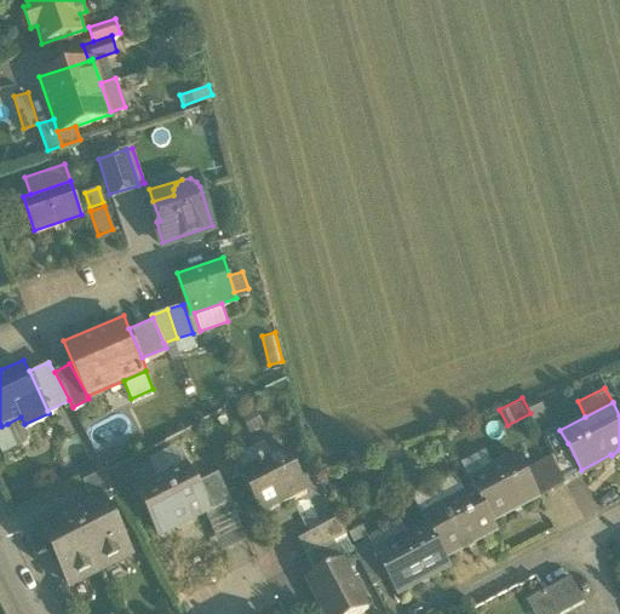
[(241,413),(250,431),(263,425),(254,407),(241,413)]
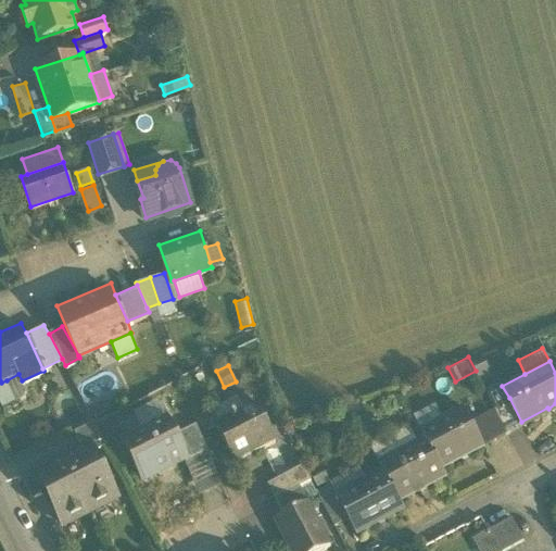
[(19,374),(7,380),(15,399),(28,392),(22,380),(19,374)]
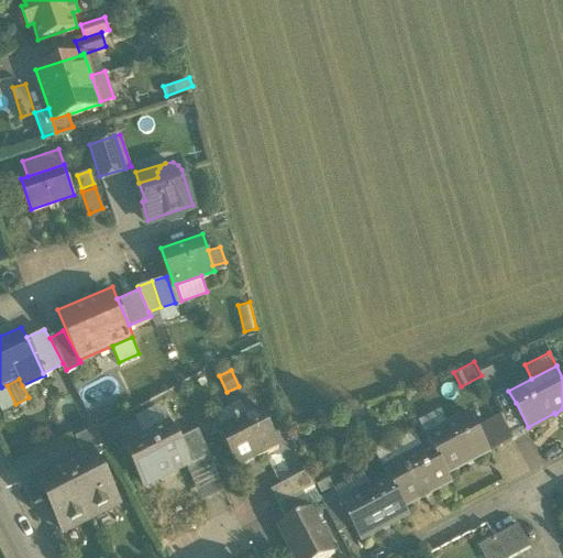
[(0,407),(1,411),(15,404),(7,385),(1,387),(0,387),(0,407)]
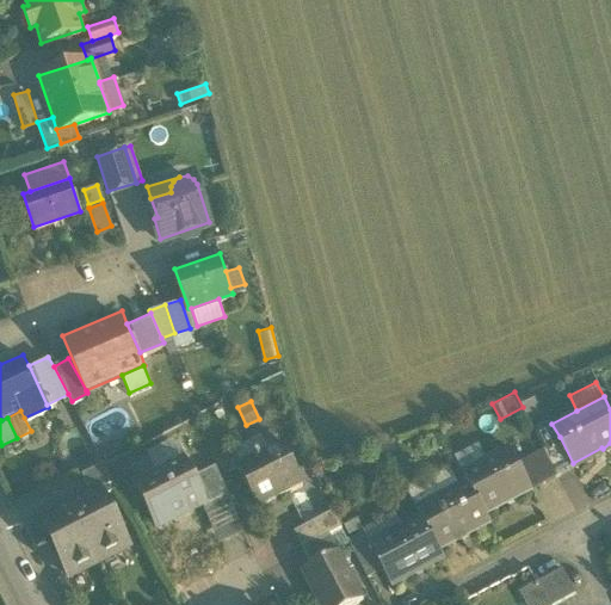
[(532,425),(543,445),(557,471),(573,463),(560,437),(555,439),(544,419),(532,425)]
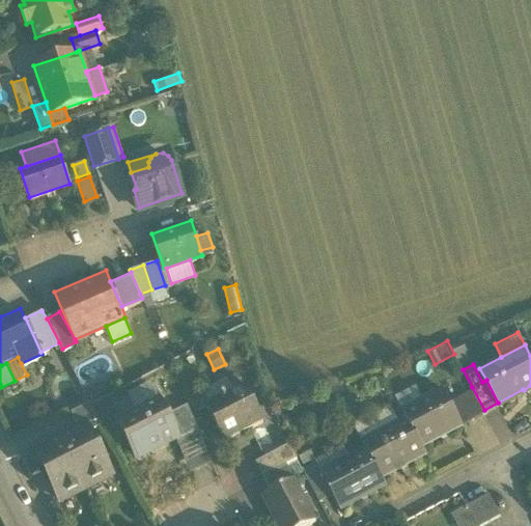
[(202,386),(208,398),(232,386),(226,374),(202,386)]
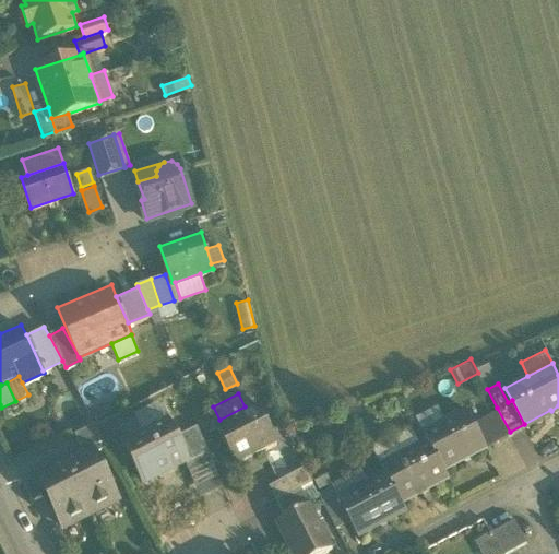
[(134,412),(143,431),(167,419),(157,400),(134,412)]
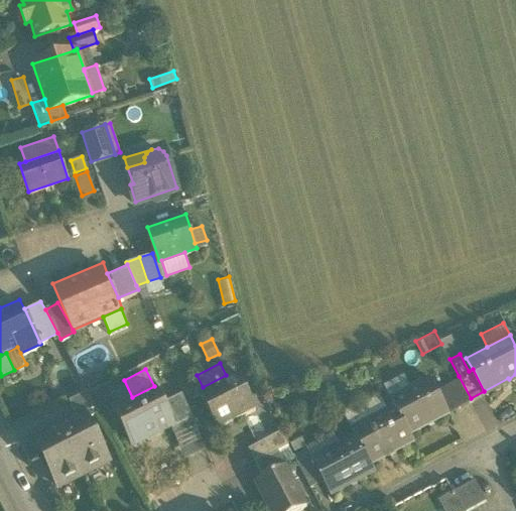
[(200,389),(218,425),(256,407),(237,370),(226,375),(203,387),(200,389)]
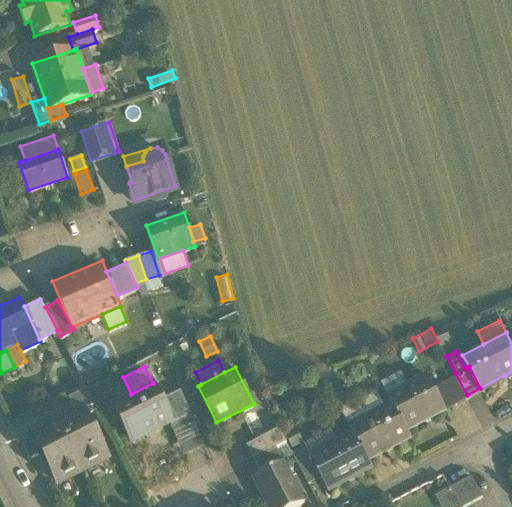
[(380,379),(388,393),(408,383),(400,368),(380,379)]
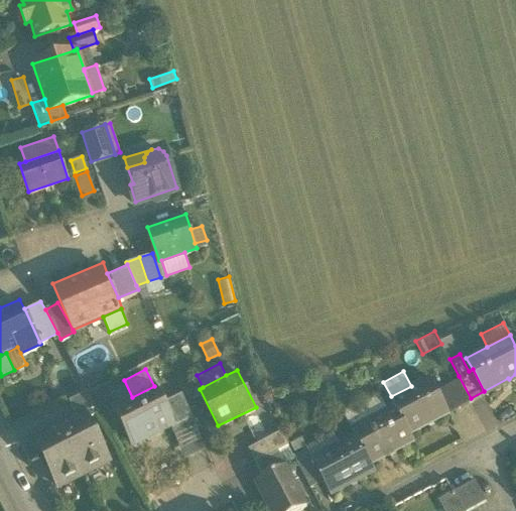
[(391,396),(394,403),(409,430),(427,421),(427,420),(447,409),(436,388),(430,376),(411,386),(391,396)]
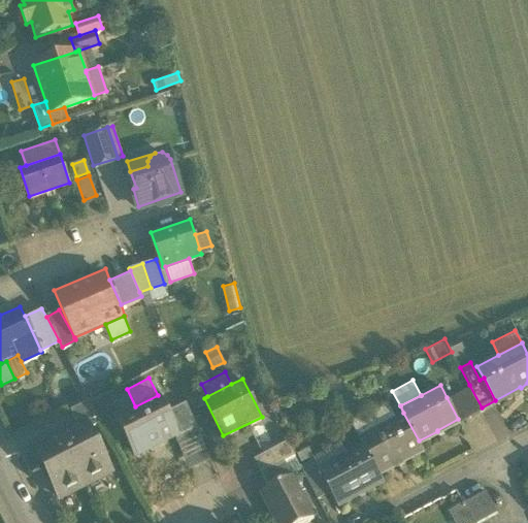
[(459,420),(482,407),(469,385),(447,397),(458,419),(459,420)]
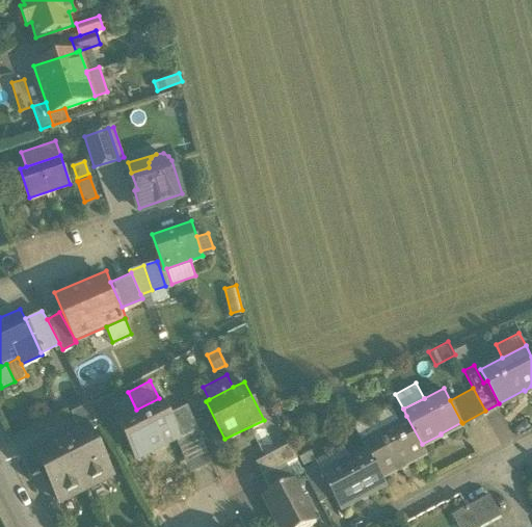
[(127,437),(137,456),(152,448),(152,447),(164,441),(164,442),(178,436),(159,398),(136,410),(118,419),(127,437)]
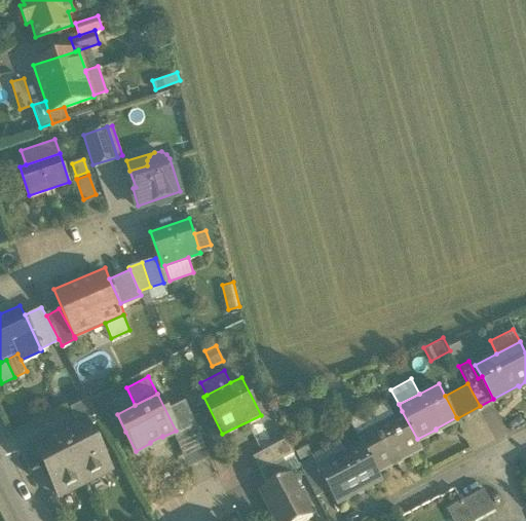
[(84,416),(87,423),(100,417),(88,396),(70,405),(77,420),(84,416)]
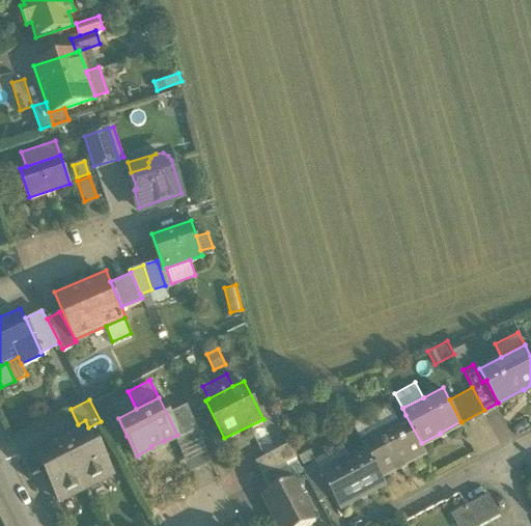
[(170,410),(183,434),(197,426),(187,402),(170,410)]
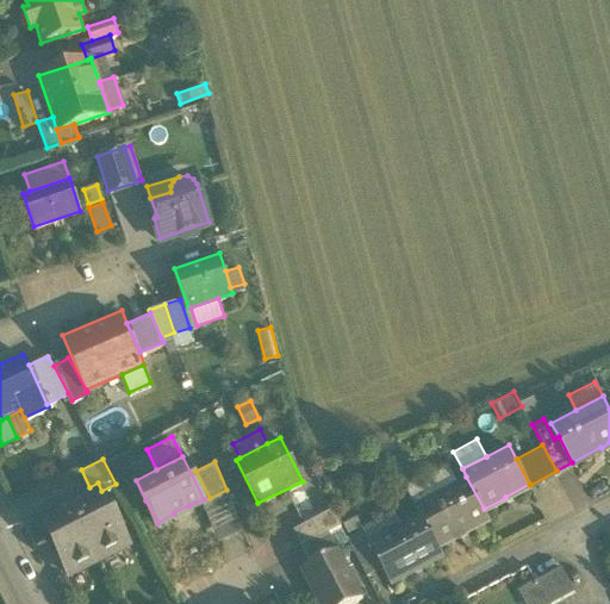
[(448,464),(423,477),(433,494),(458,481),(448,464)]
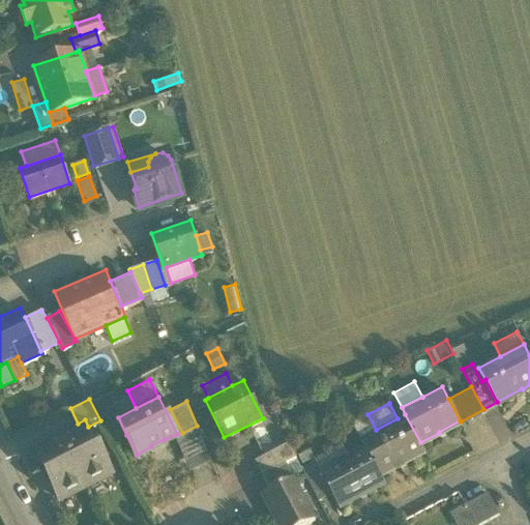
[(360,438),(361,438),(376,430),(367,414),(352,421),(360,438)]
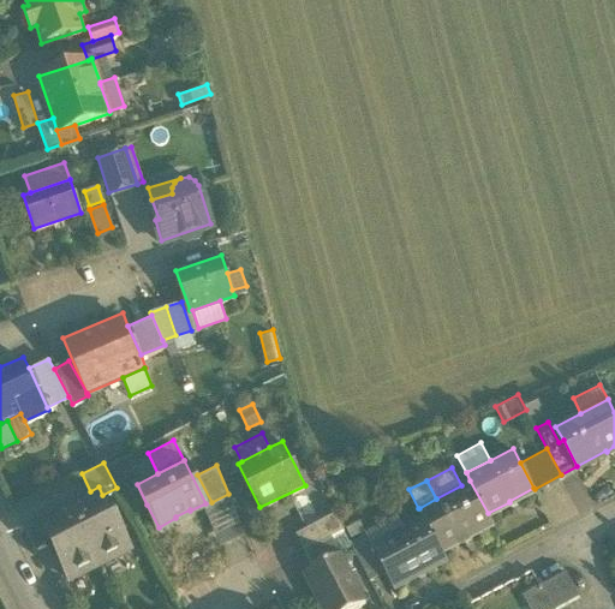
[(461,485),(436,499),(419,508),(424,517),(441,549),(464,537),(463,536),(491,521),(488,513),(470,481),(461,485)]
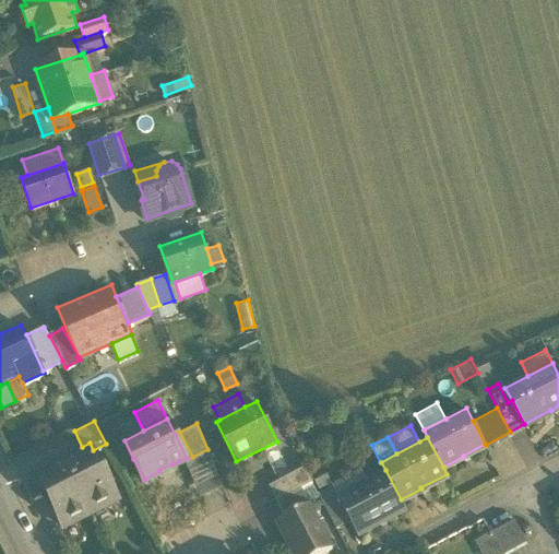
[(133,459),(125,440),(108,448),(118,467),(133,459)]
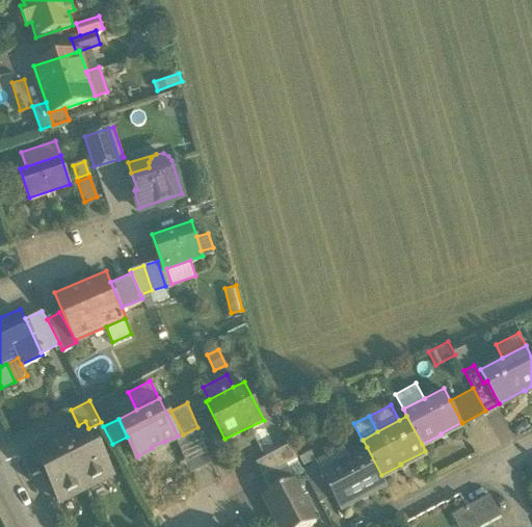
[(44,467),(60,499),(111,473),(88,428),(85,421),(78,425),(34,447),(34,448),(44,467)]
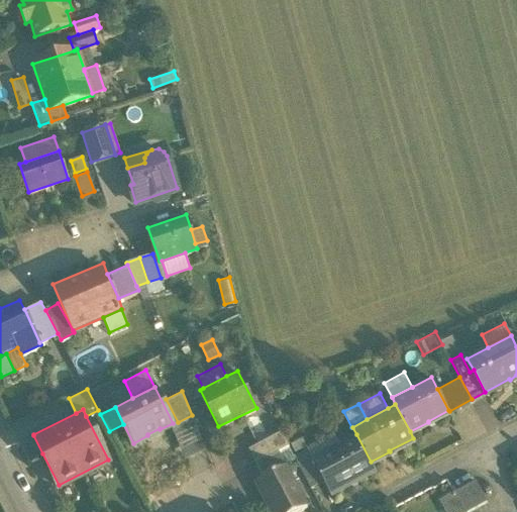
[(202,437),(192,415),(178,422),(172,425),(181,447),(202,437)]
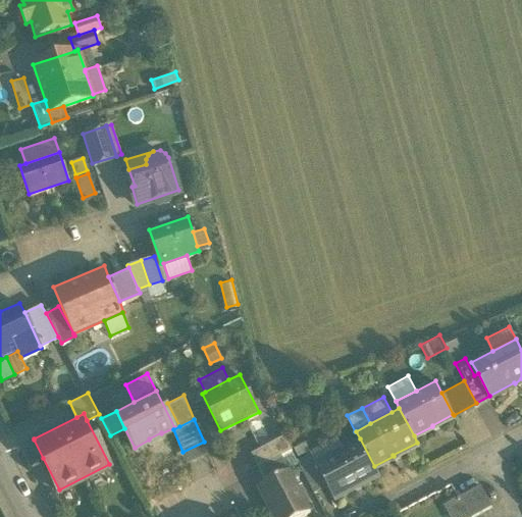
[(252,451),(260,465),(282,453),(292,448),(291,447),(283,433),(252,451)]
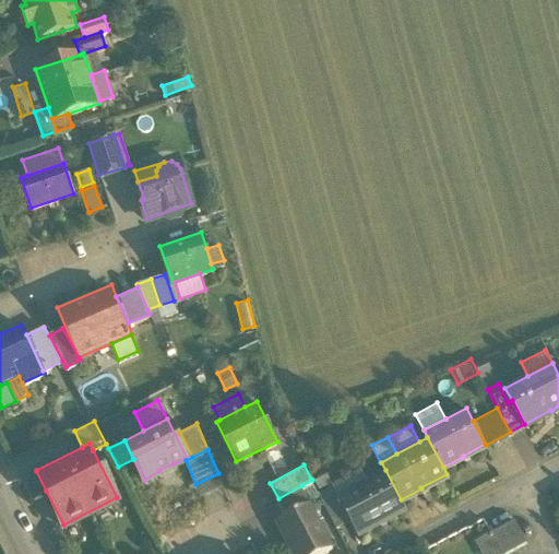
[(360,468),(333,483),(339,494),(367,480),(360,468)]
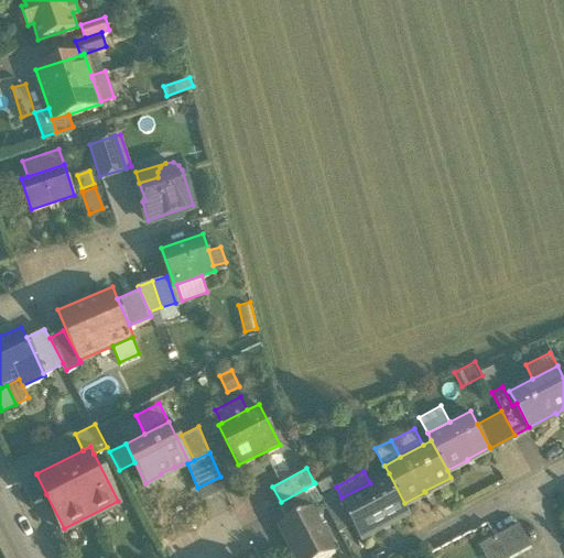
[(329,473),(314,482),(315,483),(321,494),(336,487),(329,473)]
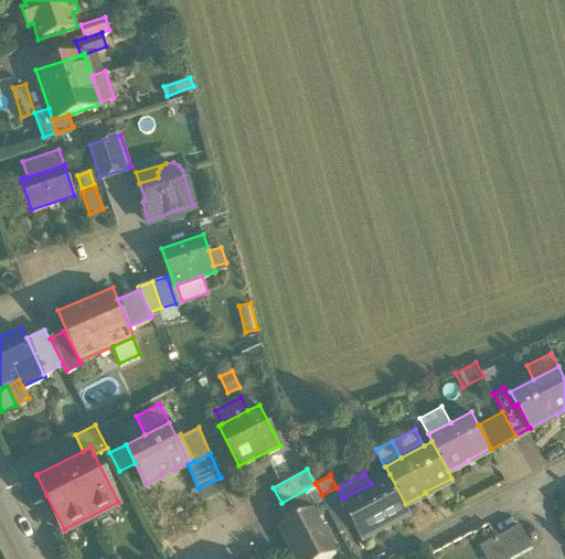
[(408,511),(405,504),(390,474),(371,484),(342,498),(341,498),(354,523),(361,537),(383,525),(382,524),(408,511)]
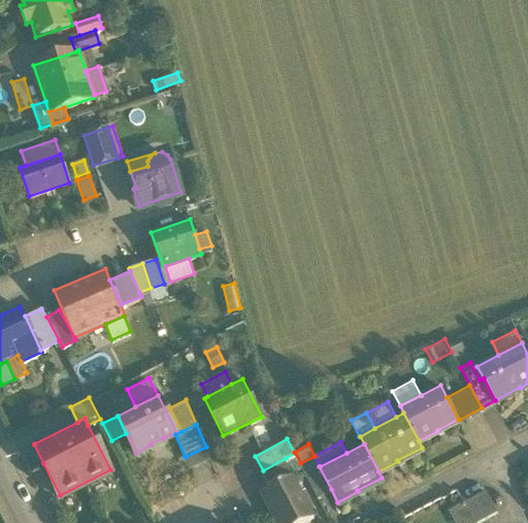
[(20,452),(30,470),(43,463),(34,445),(20,452)]
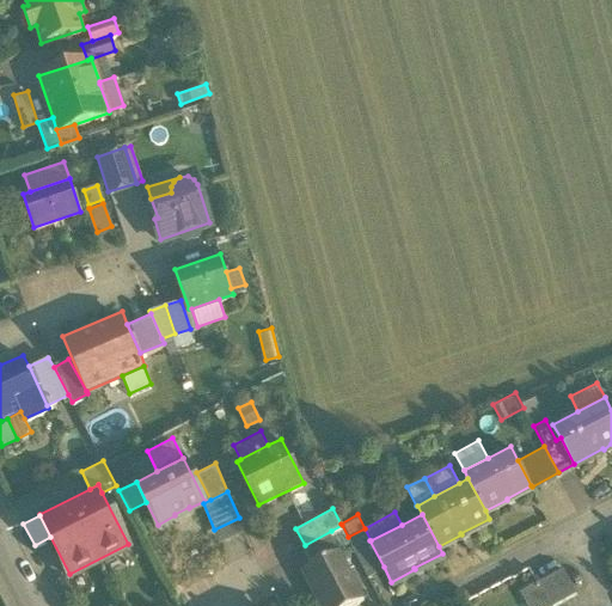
[(244,530),(239,518),(214,530),(219,540),(244,530)]
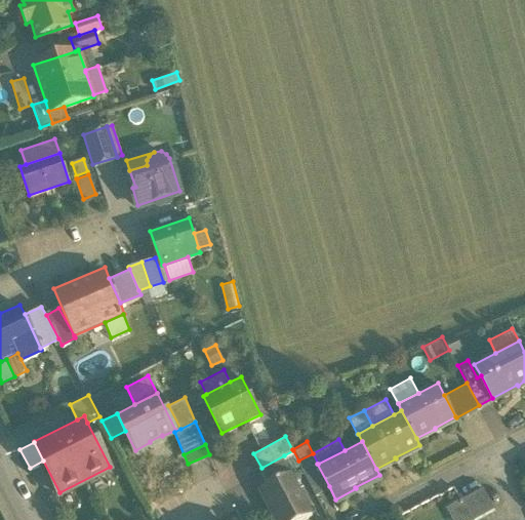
[(298,461),(315,493),(329,486),(317,464),(318,464),(313,453),(298,461)]
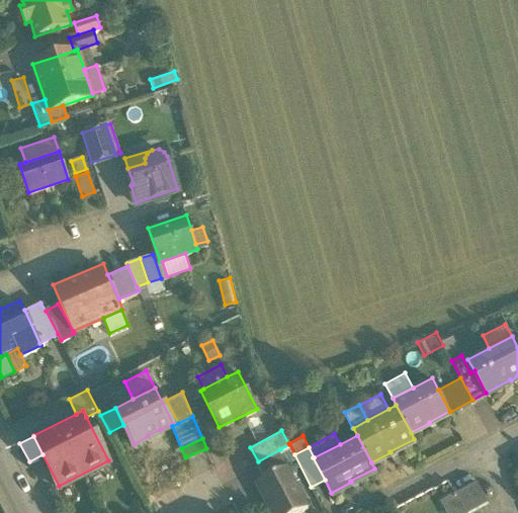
[(287,463),(280,449),(258,461),(265,476),(287,463)]
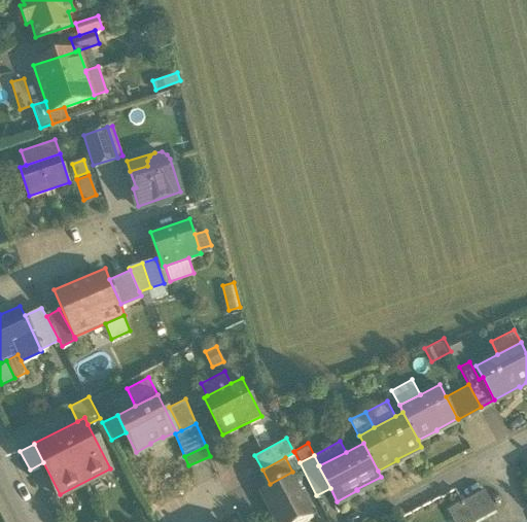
[(275,514),(279,521),(299,521),(315,514),(292,472),(270,484),(264,487),(277,513),(275,514)]
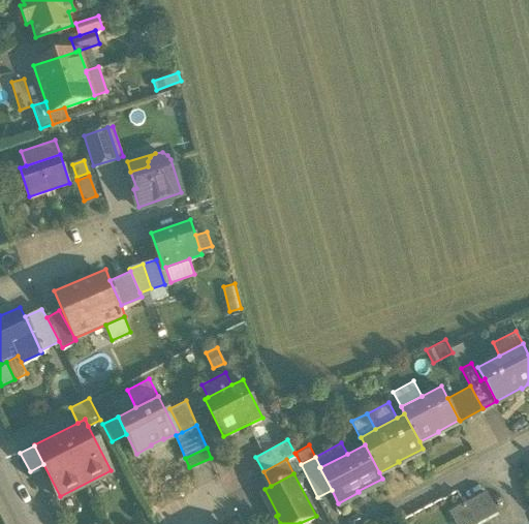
[(487,489),(475,494),(487,517),(498,511),(487,489)]
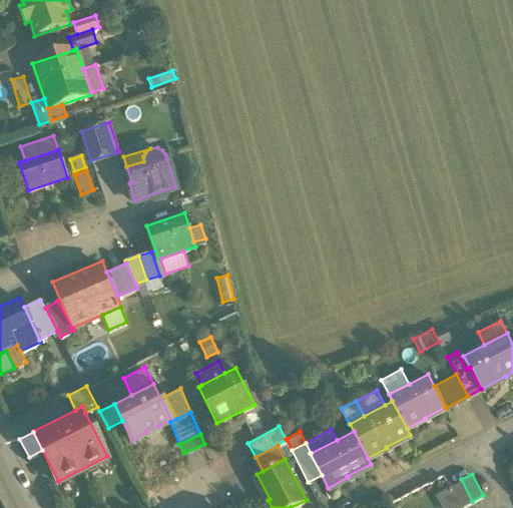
[(462,506),(472,501),(461,479),(451,485),(462,506)]
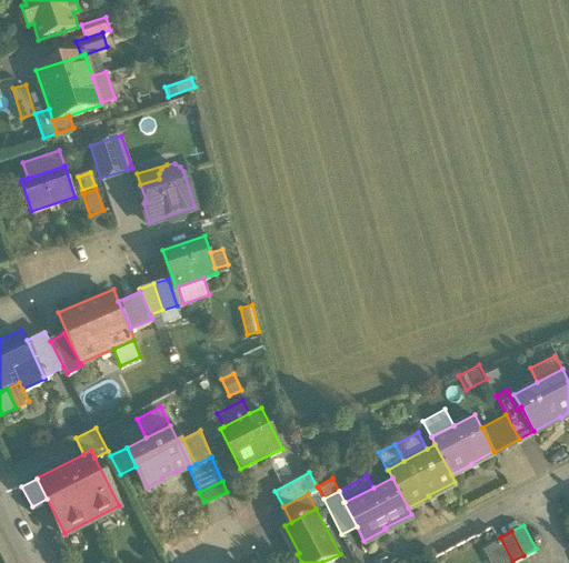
[(508,562),(512,561),(500,538),(488,544),(498,562),(508,562)]
